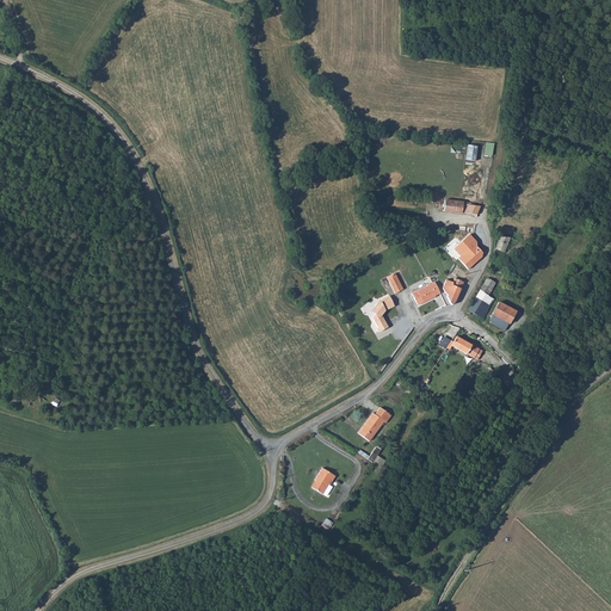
[(493,156),(494,143),(485,142),(483,155),(493,156)]
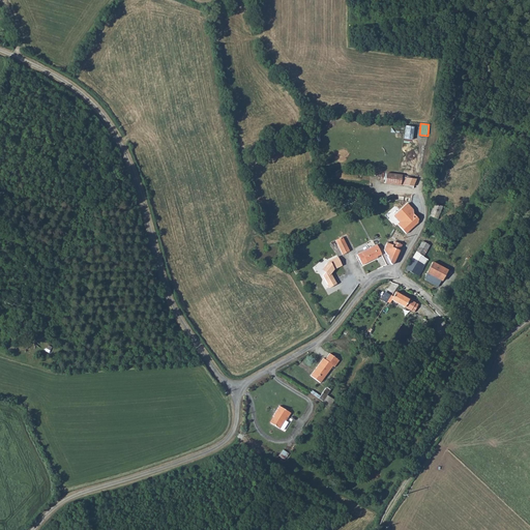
[(415,127),(406,125),(404,139),(413,141),(415,127)]
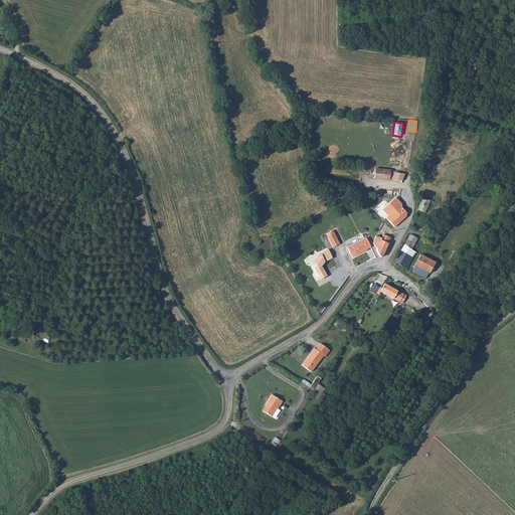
[(373,179),(388,180),(389,170),(374,168),(373,179)]
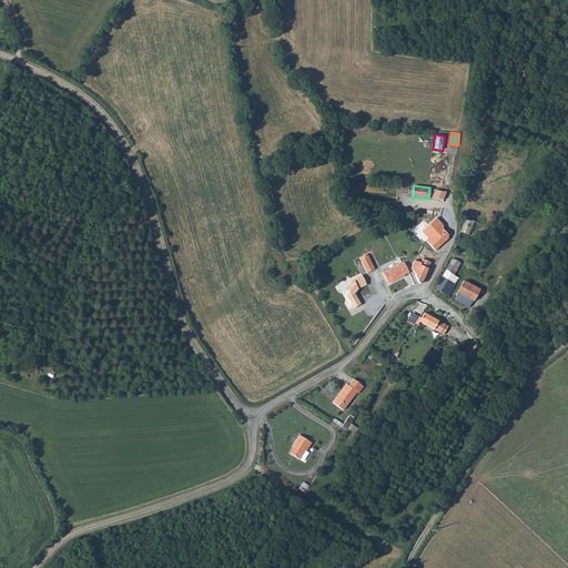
[(445,200),(448,192),(432,190),(430,198),(445,200)]
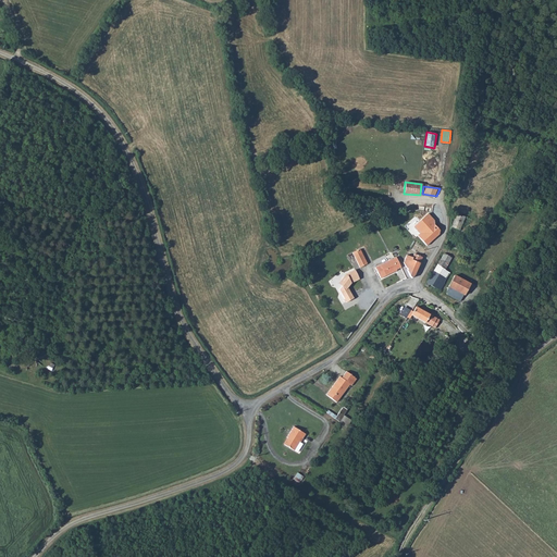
[(466,220),(467,217),(454,212),(452,217),(455,219),(453,226),(461,229),(463,219),(466,220)]
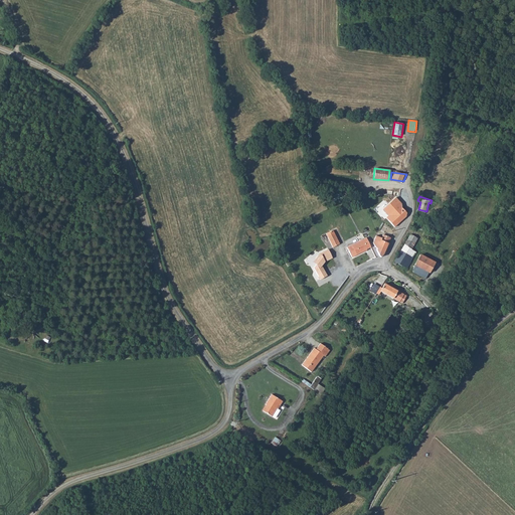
[(397,227),(406,217),(408,211),(402,207),(394,216),(392,214),(388,219),(397,227)]
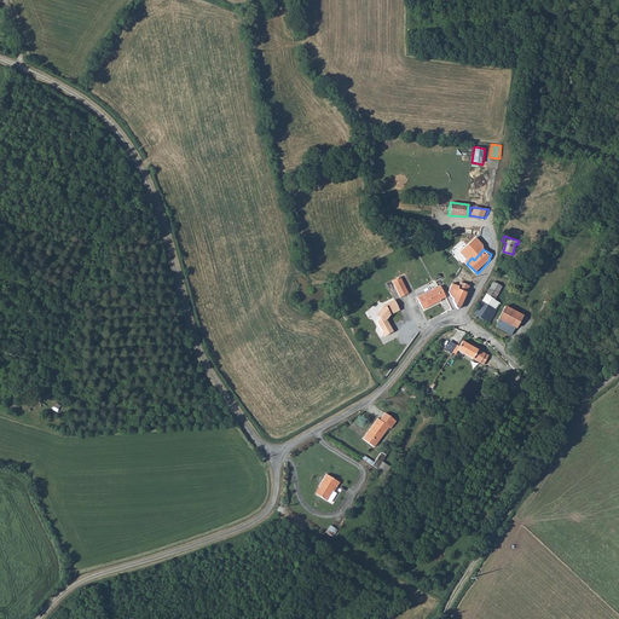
[(401,278),(393,282),(401,298),(409,294),(401,278)]
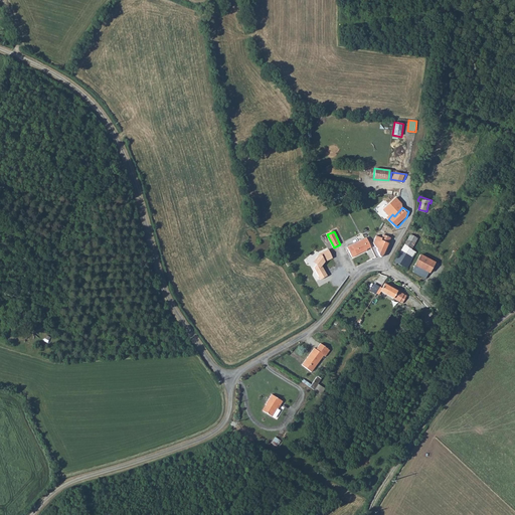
[(383,256),(385,253),(391,237),(384,234),(381,240),(374,237),(371,244),(379,252),(379,254),(383,256)]
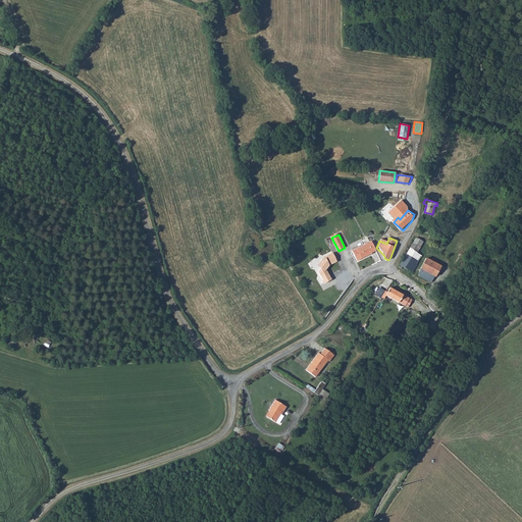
[(370,240),(353,251),(356,259),(358,261),(370,253),(370,252),(375,249),(370,240)]
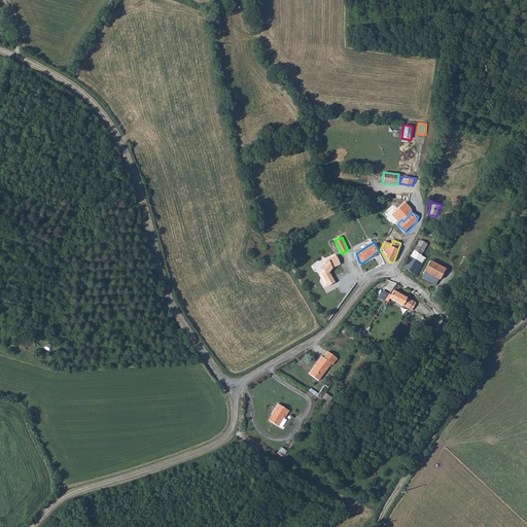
[(423,279),(440,288),(450,271),(433,262),(432,264),(427,260),(428,259),(422,256),(429,246),(423,242),(421,245),(417,244),(416,248),(418,249),(403,271),(407,273),(408,271),(413,274),(415,269),(425,274),(423,279)]
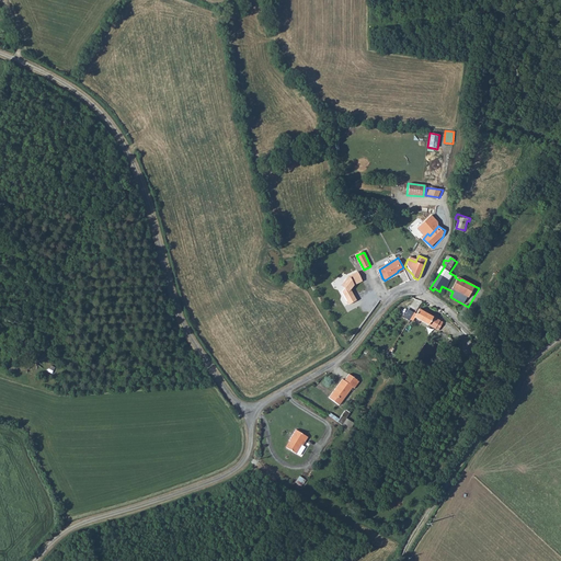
[(363,282),(358,273),(350,277),(342,287),(345,289),(343,293),(348,302),(350,305),(351,306),(357,301),(352,290),(355,286),(363,282)]
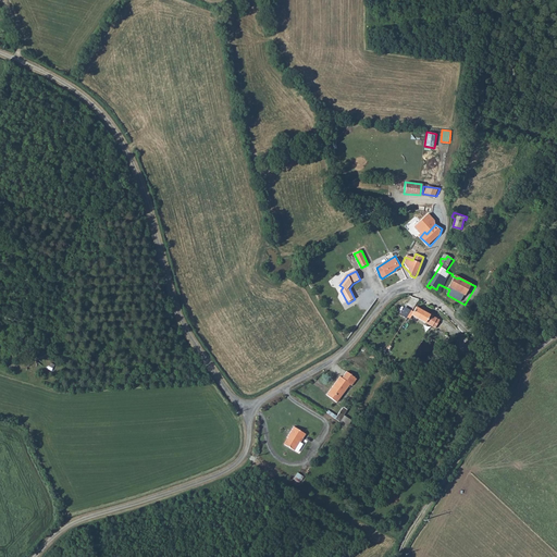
[(413,313),(412,312),(408,318),(411,319),(413,316),(437,327),(441,320),(417,308),(413,313)]
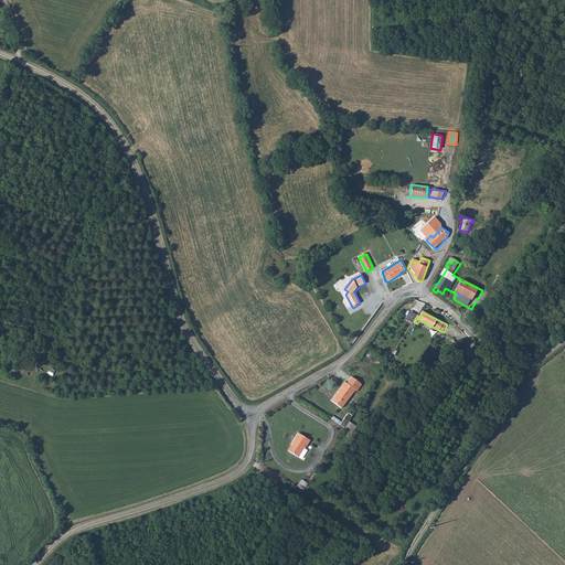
[(355,391),(345,384),(331,402),(341,409),(355,391)]
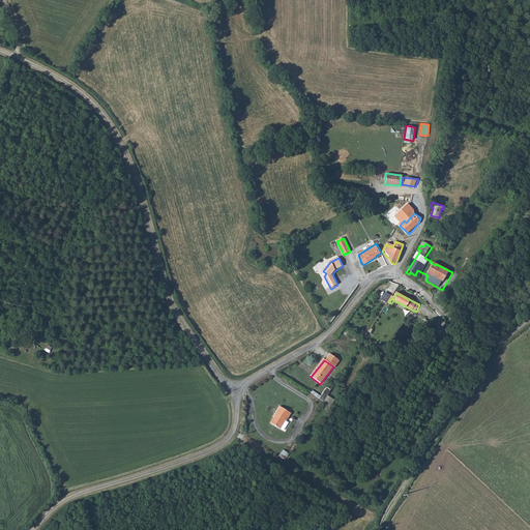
[(274,418),(276,419),(272,424),(281,431),(282,430),(286,422),(288,423),(292,415),(281,408),(274,418)]
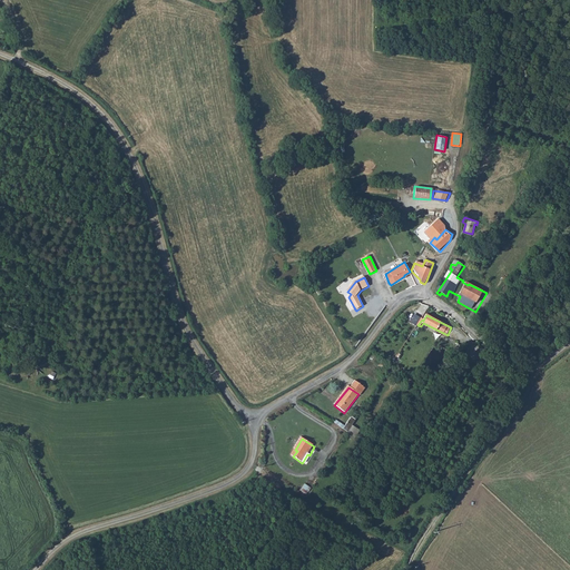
[(307,494),(311,488),(304,484),(301,490),(307,494)]
